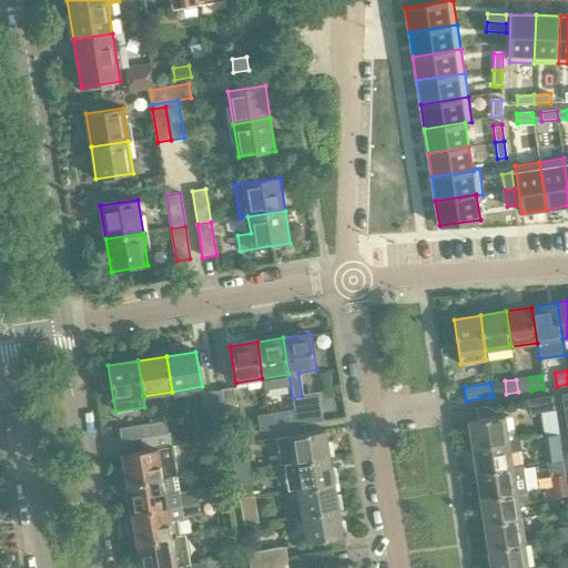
[(222,391),(226,419),(239,417),(233,388),(222,391)]
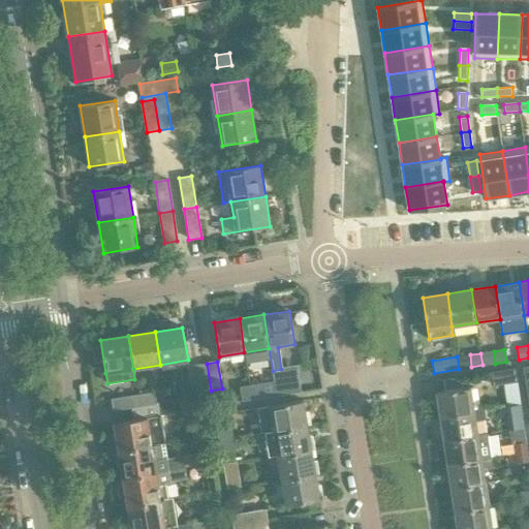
[(187,366),(192,393),(203,392),(198,365),(187,366)]
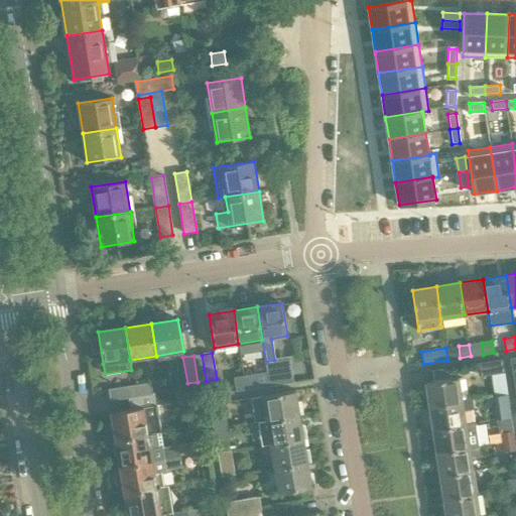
[(266,362),(269,386),(292,383),(290,370),(276,373),(274,360),(266,362)]
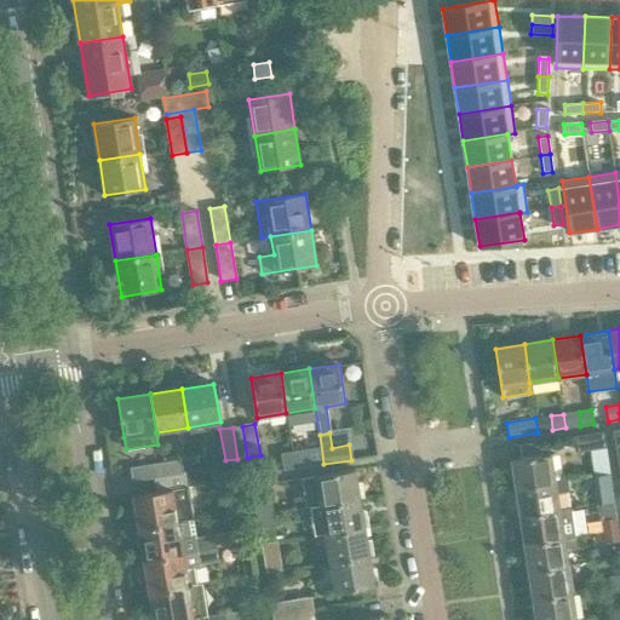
[(579,452),(586,451),(591,449),(606,447),(603,432),(577,436),(579,452)]
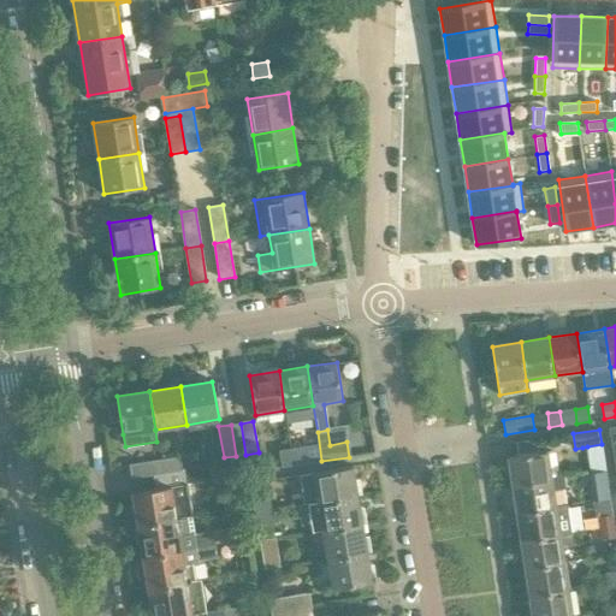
[(302,449),(291,450),(294,466),(304,465),(302,449)]
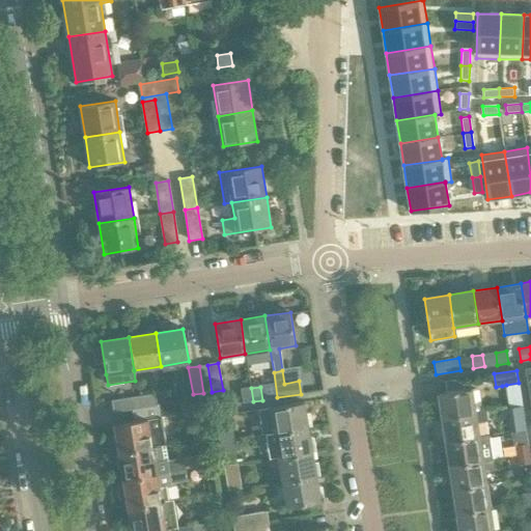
[(253,401),(251,388),(241,390),(243,402),(253,401)]
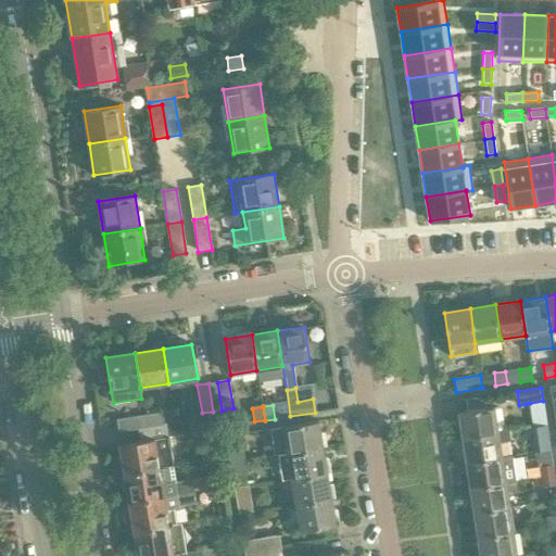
[(459,413),(463,438),(497,432),(493,407),(459,413)]
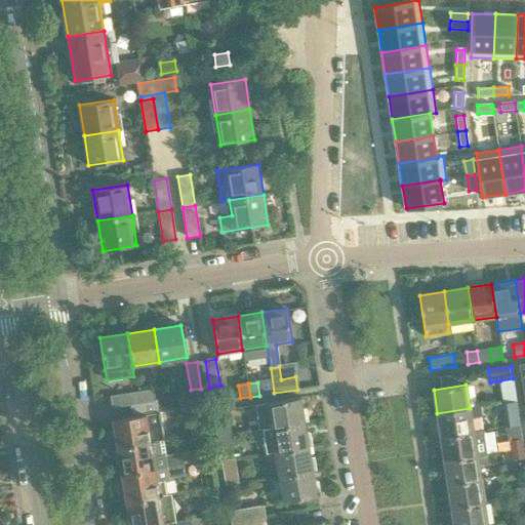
[(153,390),(142,391),(144,402),(155,400),(153,390)]
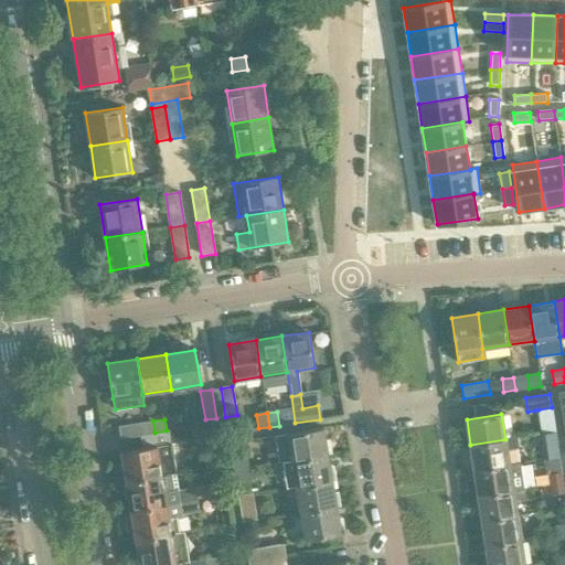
[(121,438),(139,435),(155,433),(152,420),(119,426),(121,438)]
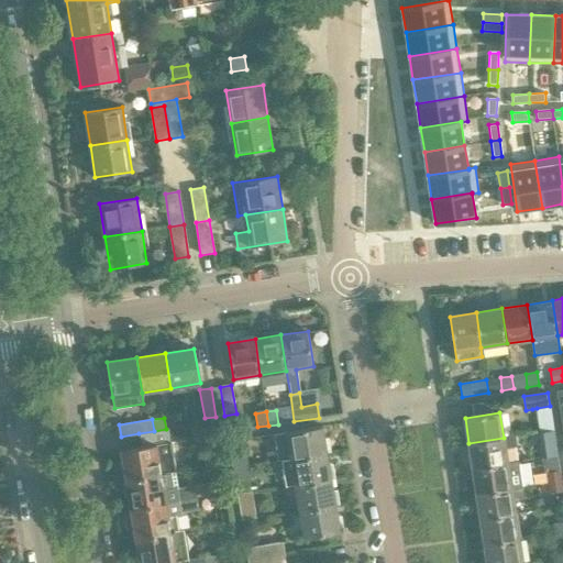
[(552,421),(539,423),(540,432),(554,430),(552,421)]
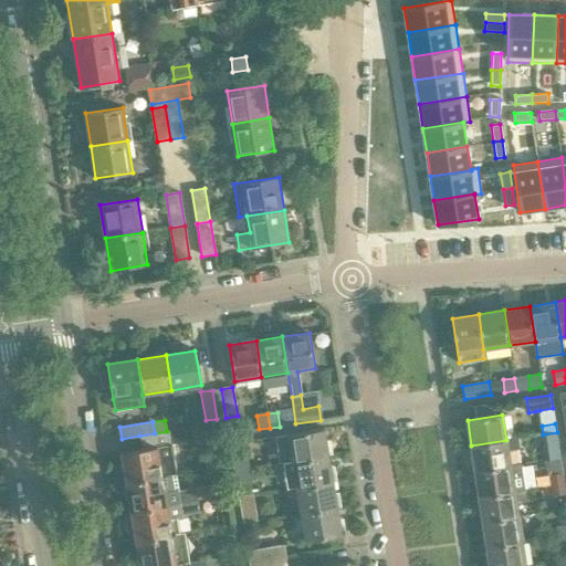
[(122,452),(127,482),(177,474),(173,443),(200,438),(198,426),(167,431),(155,433),(139,436),(142,449),(122,452)]
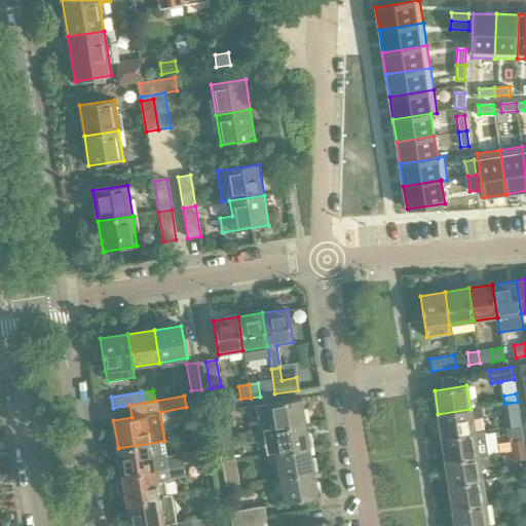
[(301,398),(268,404),(272,428),(305,423),(301,398)]
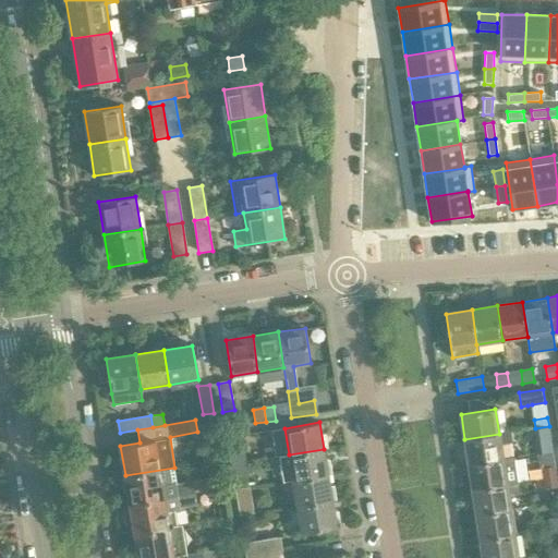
[(549,426),(535,428),(536,438),(550,436),(549,426)]
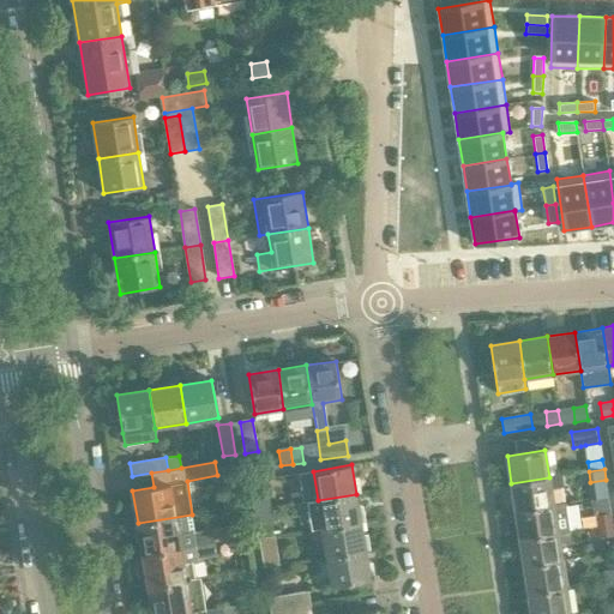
[(511,483),(516,511),(554,505),(549,477),(511,483)]
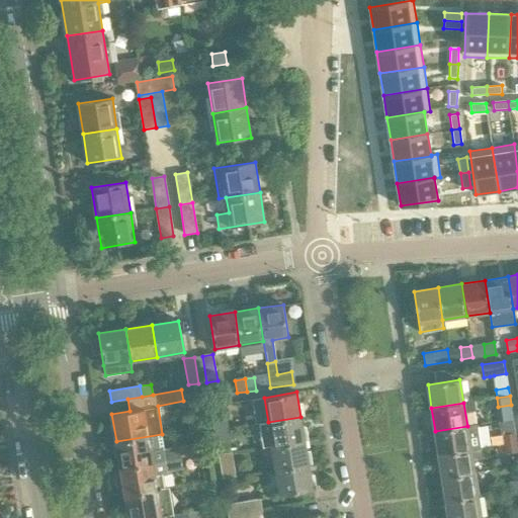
[(268,422),(260,424),(264,447),(272,446),(305,440),(300,417),(268,422)]
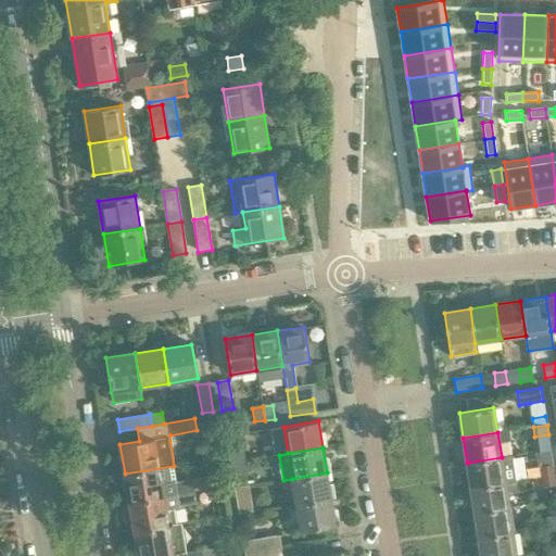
[(228,453),(230,463),(244,460),(242,451),(228,453)]
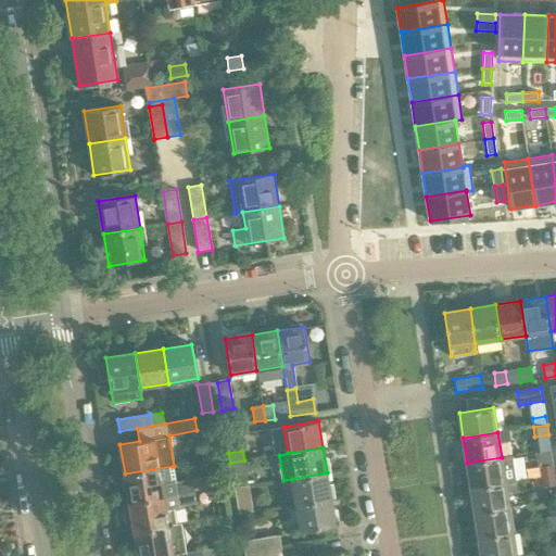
[(467,463),(470,488),(505,482),(502,457),(467,463)]
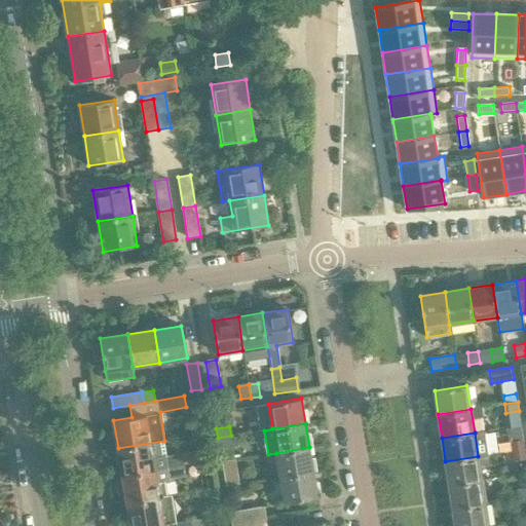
[(231,436),(218,438),(219,447),(232,445),(231,436)]
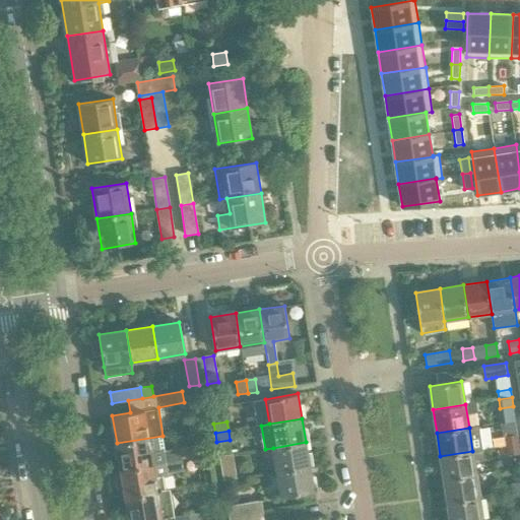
[(119,459),(121,470),(181,459),(201,456),(200,448),(194,449),(194,446),(165,451),(163,436),(117,443),(116,443),(113,447),(115,457),(118,459),(119,459)]
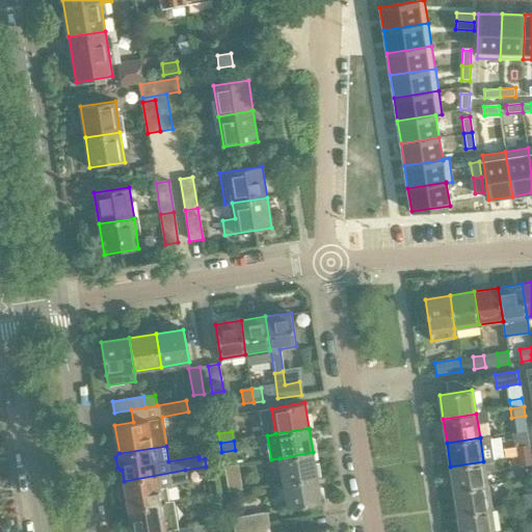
[(516,448),(517,456),(531,454),(530,446),(516,448)]
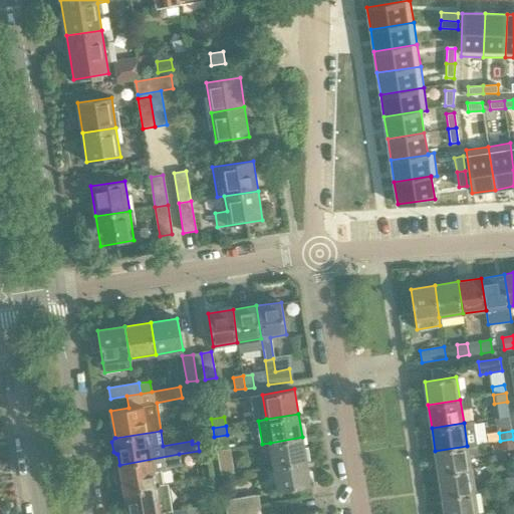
[(302,437),(270,443),(274,467),(306,461),(302,437)]
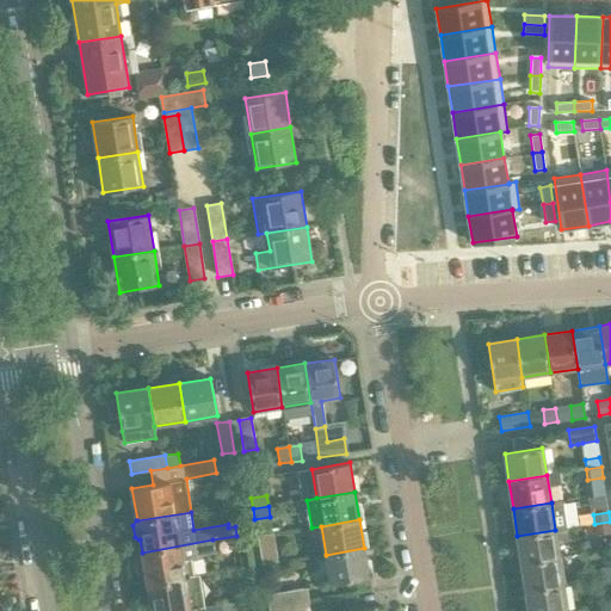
[(610,530),(610,522),(594,524),(596,535),(610,531),(610,530)]
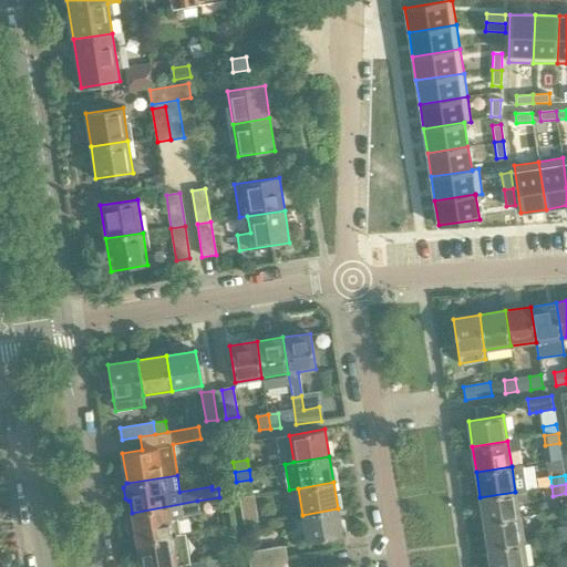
[(480,497),(484,523),(519,517),(515,492),(480,497)]
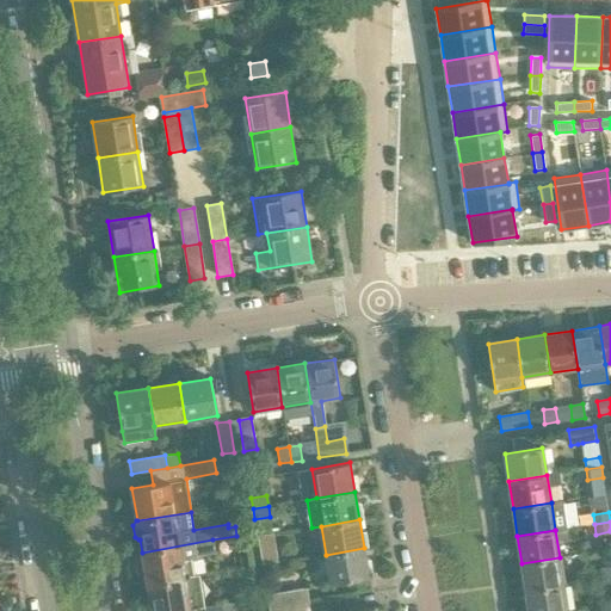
[(142,553),(147,584),(193,575),(191,557),(215,553),(213,539),(142,553)]
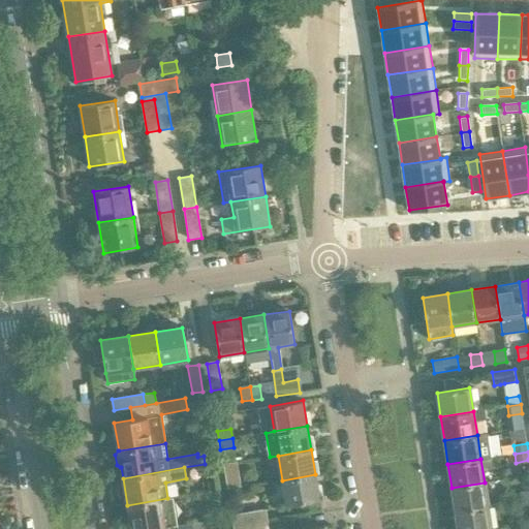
[(238,474),(225,477),(227,489),(240,487),(238,474)]
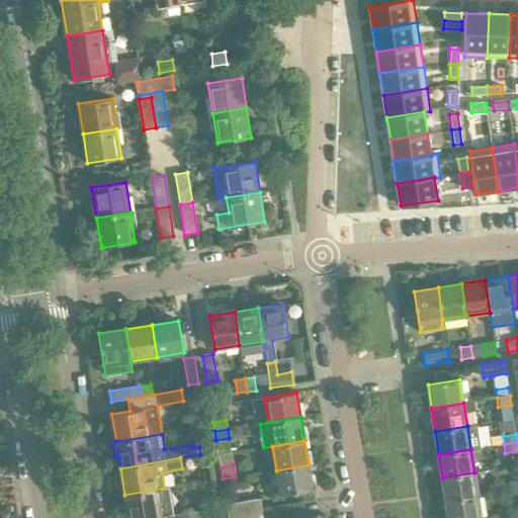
[(309,464),(276,470),(280,495),(313,489),(309,464)]
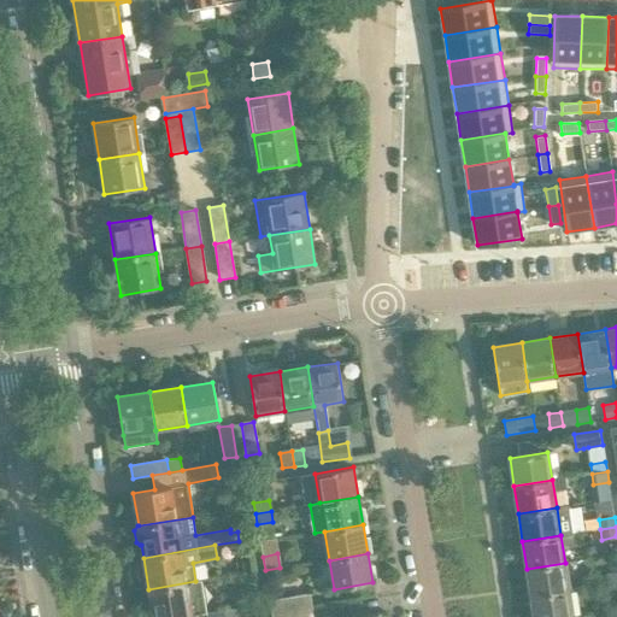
[(527,569),(532,597),(569,591),(565,563),(527,569)]
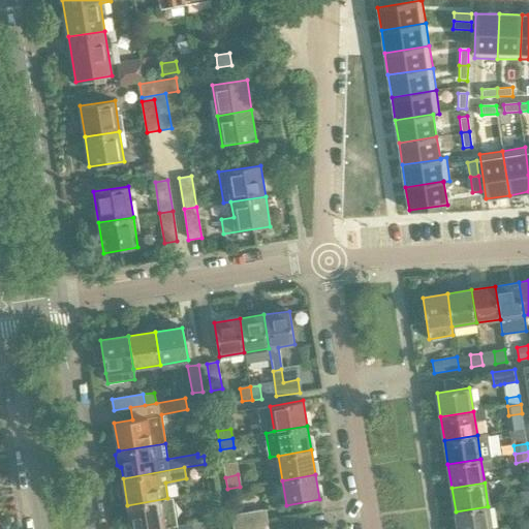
[(167,498),(127,505),(131,528),(154,528),(177,525),(172,498),(167,498)]
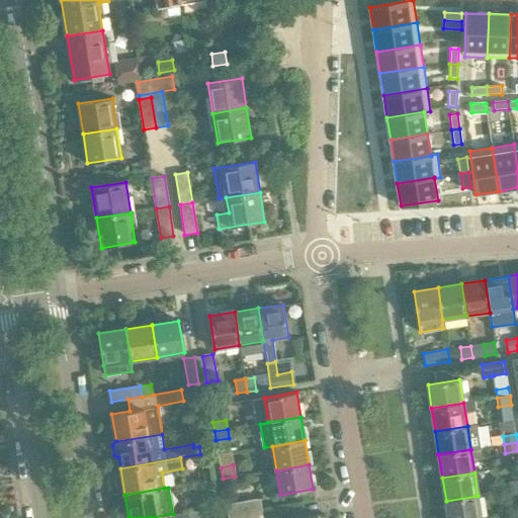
[(446,501),(448,517),(481,517),(478,496),(446,501)]
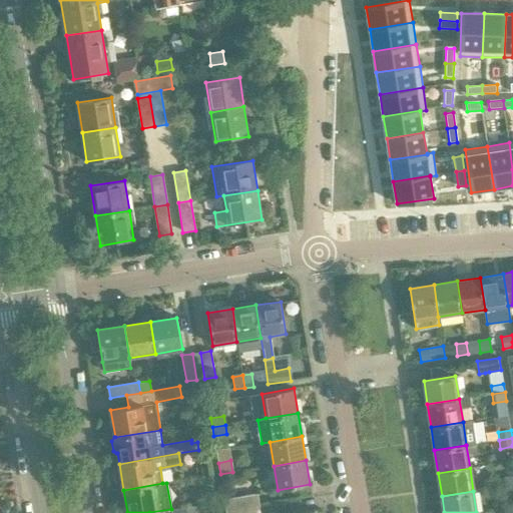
[(224,500),(226,511),(260,506),(258,494),(224,500)]
